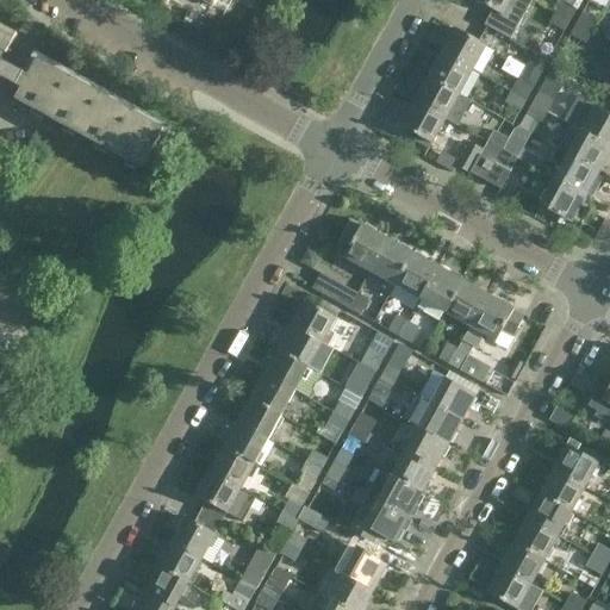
[(472,0),(502,16),(510,0),(472,0)]
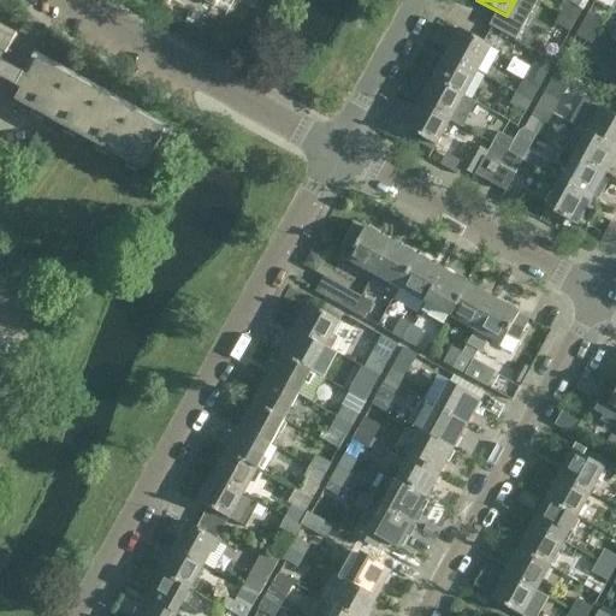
[(560,12),(575,21),(581,10),(566,1),(560,12)]
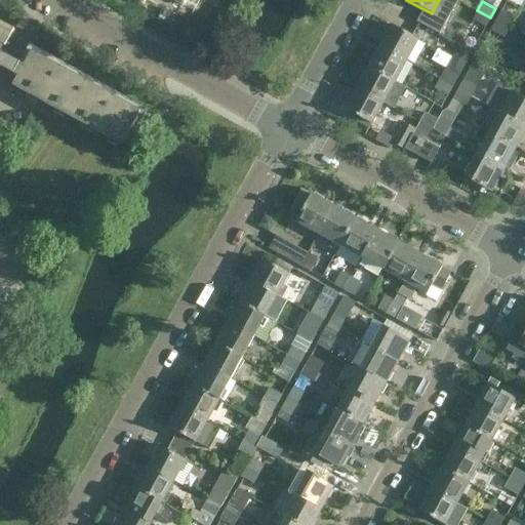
[(163,8),(156,19),(167,27),(174,15),(163,8)]
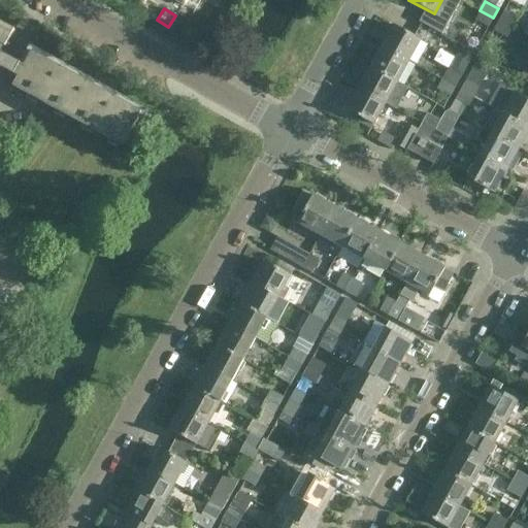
[(493,18),(480,10),(474,20),(488,28),(493,18)]
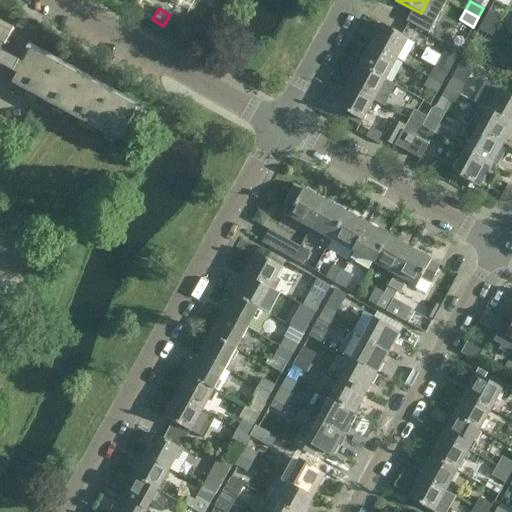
[(483,20),(497,27),(502,18),(488,11),(485,17),(483,20)]
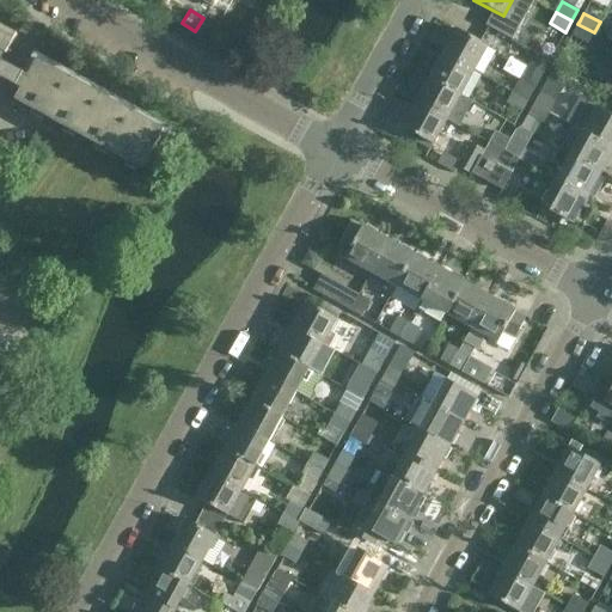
[(0,24),(0,62),(1,61),(5,54),(6,55),(18,35),(0,24)]
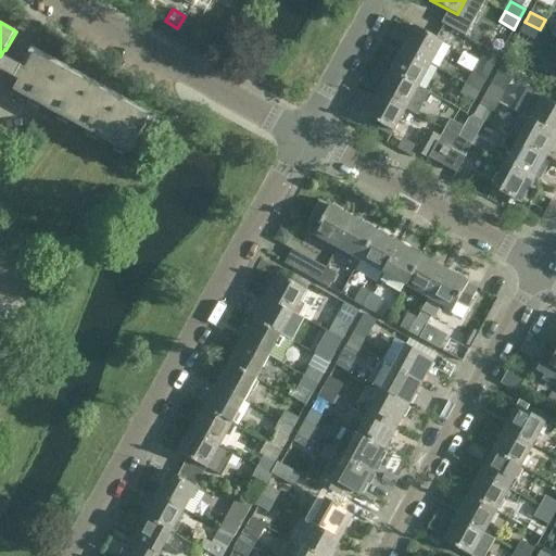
[(540,29),(525,22),(519,32),(534,39),(540,29)]
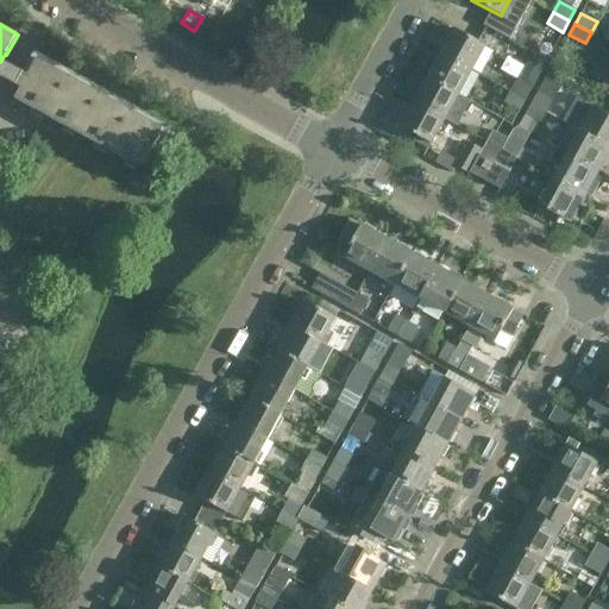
[(440,54),(471,70),(485,45),(454,29),(440,54)]
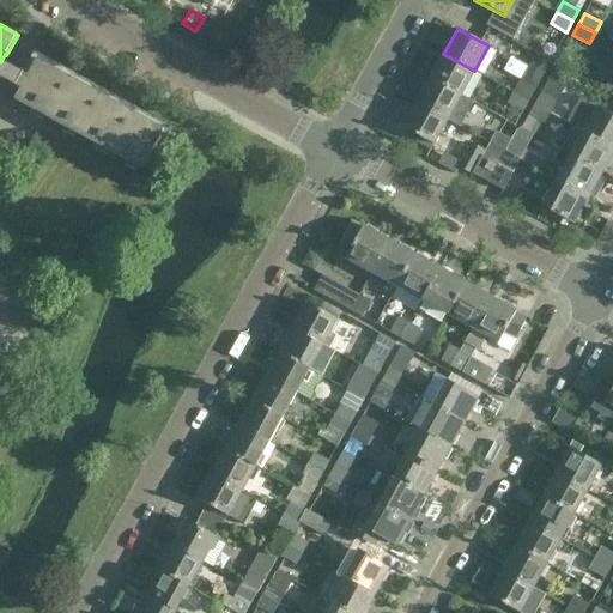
[(536,32),(527,48),(545,58),(550,60),(559,46),(536,32)]
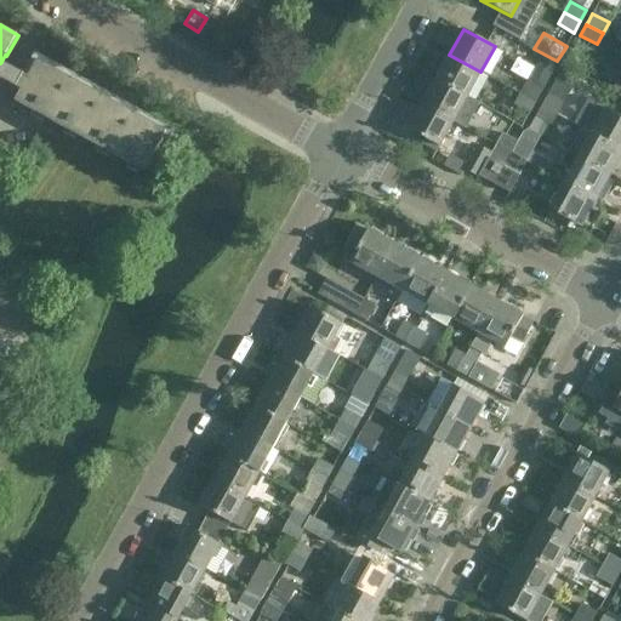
[(436,79),(467,97),(480,72),(449,55),(436,79)]
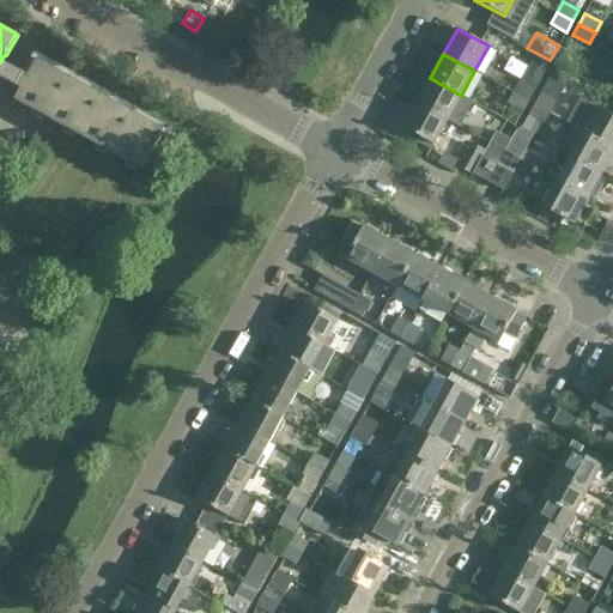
[(527,85),(535,89),(550,60),(545,58),(538,72),(523,72),(519,80),(527,85)]
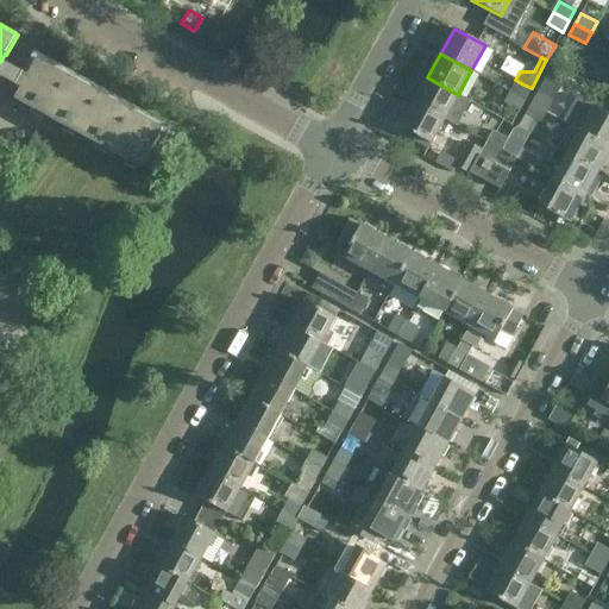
[(164,129),(37,58),(27,75),(1,61),(0,62),(0,77),(20,89),(14,100),(143,170),(164,129)]
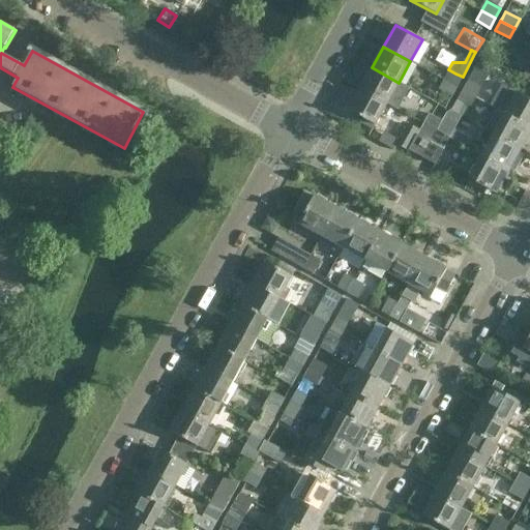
[(360,89),(386,104),(399,83),(372,67),(360,89)]
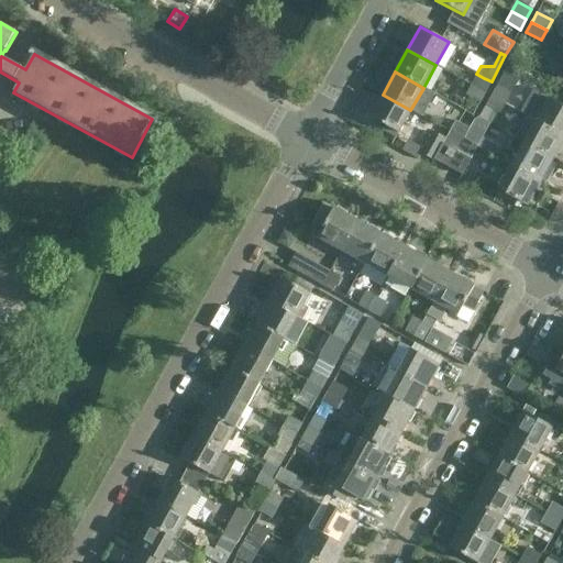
[(476,74),(471,85),(485,92),(492,81),(484,78),(476,74)]
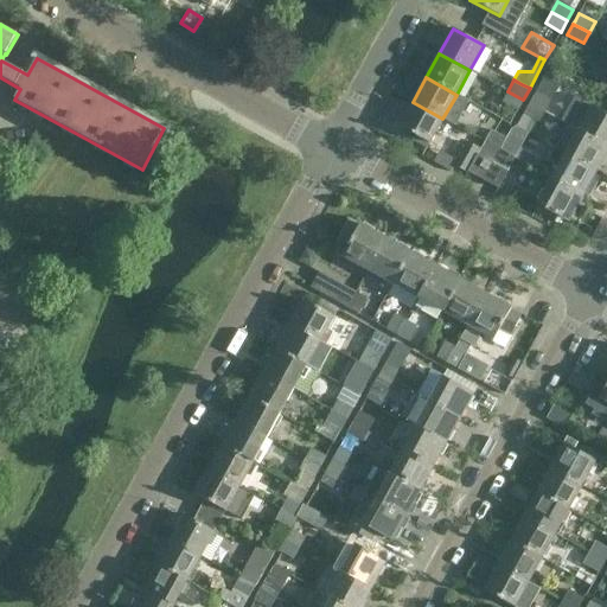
[(502,102),(517,110),(523,100),(508,91),(502,102)]
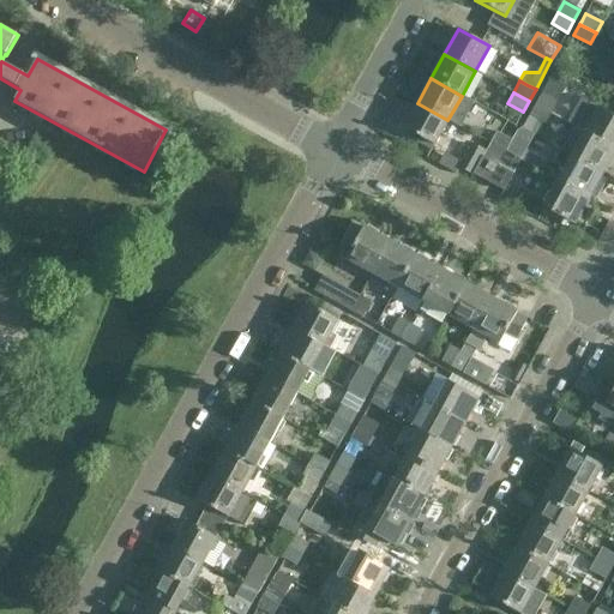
[(535,104),(552,113),(558,102),(542,92),(535,104)]
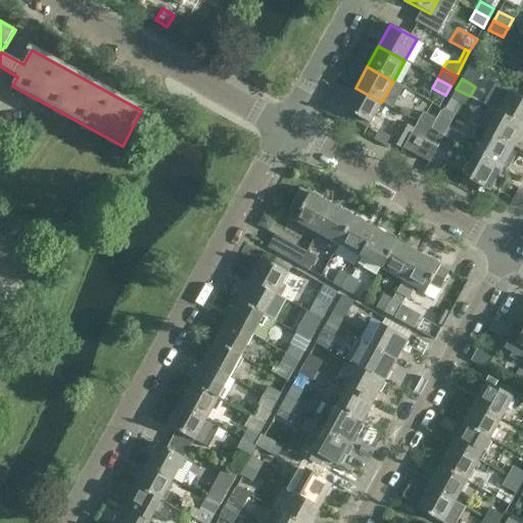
[(381,102),(355,88),(343,109),(358,116),(353,125),(366,131),(381,102)]
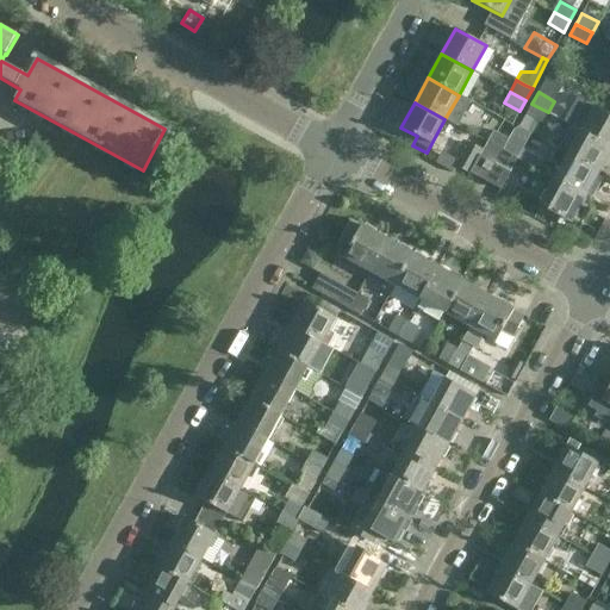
[(548,112),(531,104),(526,114),(541,124),(548,112)]
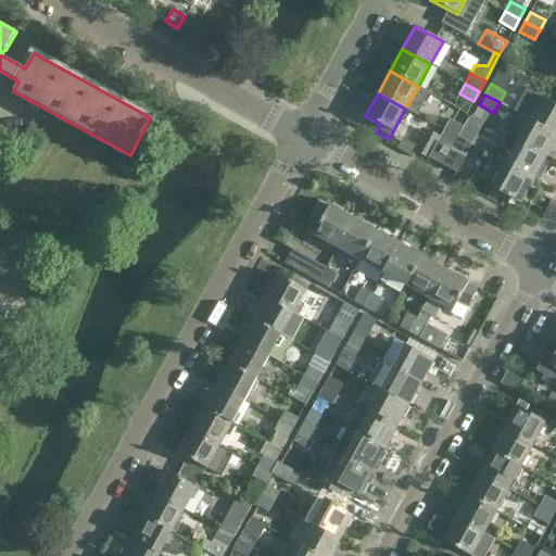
[(530,119),(555,134),(555,103),(543,97),(530,119)]
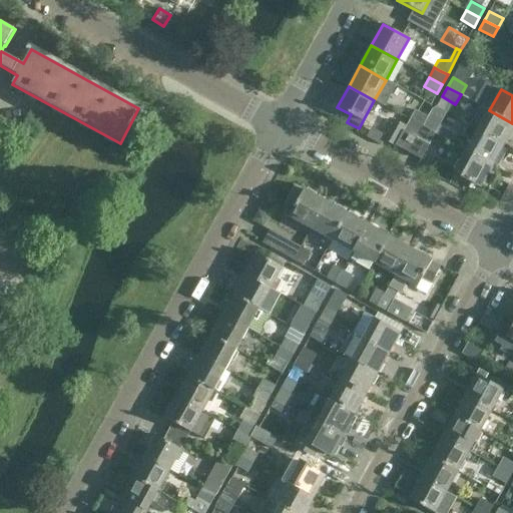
[(481,106),(469,126),(478,130),(503,144),(512,127),(512,123),(489,110),(481,106)]
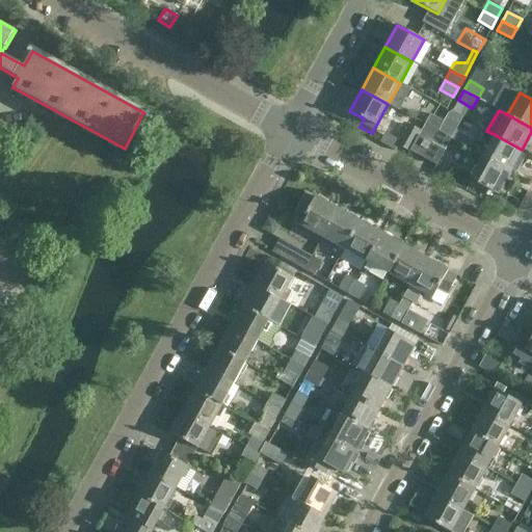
[(424,124),(437,131),(444,122),(430,114),(424,124)]
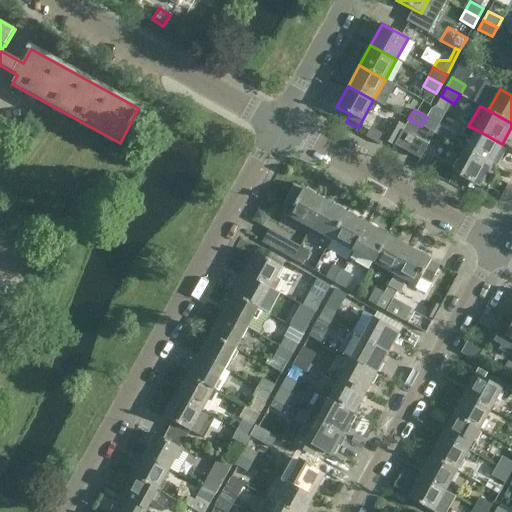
[(421,126),(434,133),(439,124),(427,117),(421,126)]
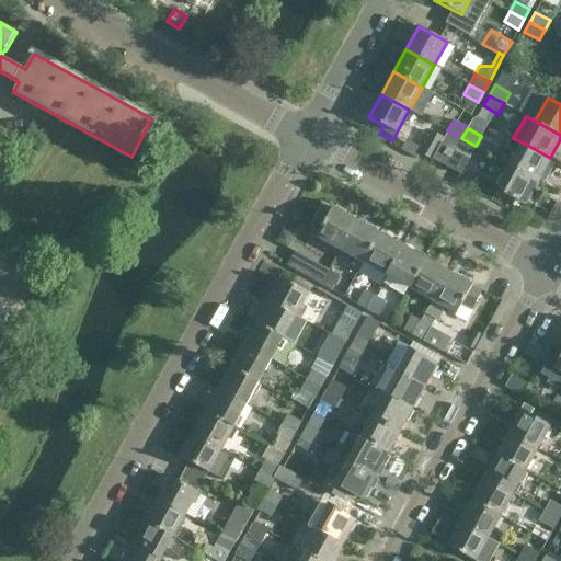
[(461,138),(447,130),(443,139),(431,132),(419,151),(432,158),(441,142),(455,150),(461,138)]
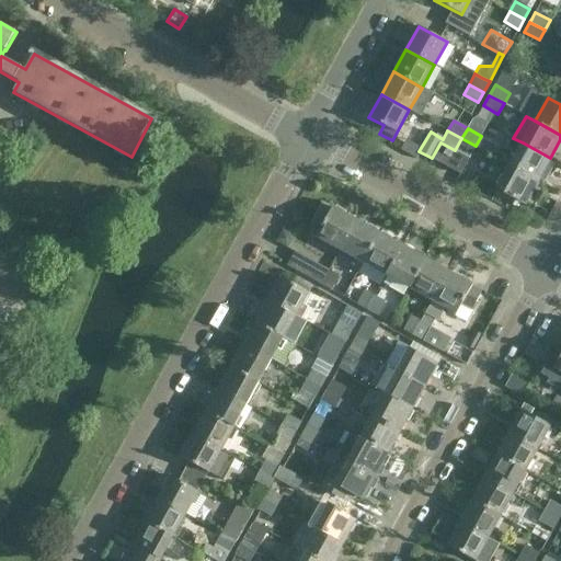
[(457,151),(448,168),(460,174),(476,146),(461,138),(455,150),(457,151)]
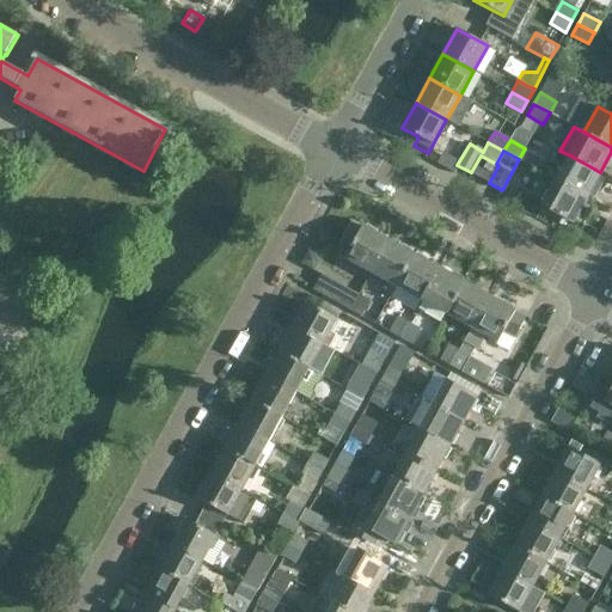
[(539,171),(556,181),(557,181),(587,197),(600,172),(570,155),(560,151),(551,166),(544,163),(539,171)]
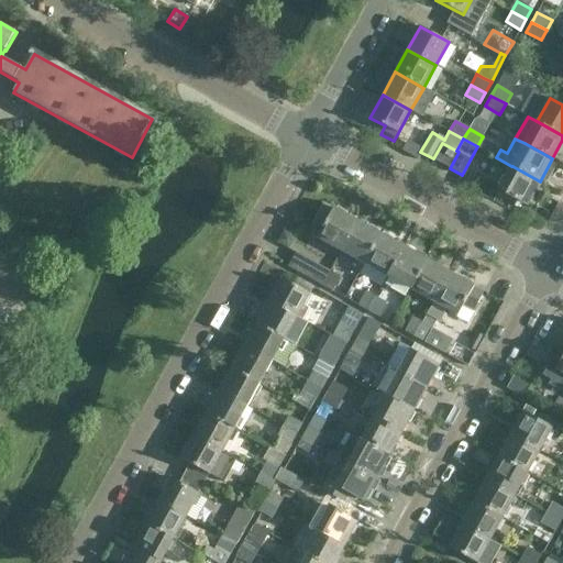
[(442,143),(433,158),(450,168),(459,152),(456,151),(442,143)]
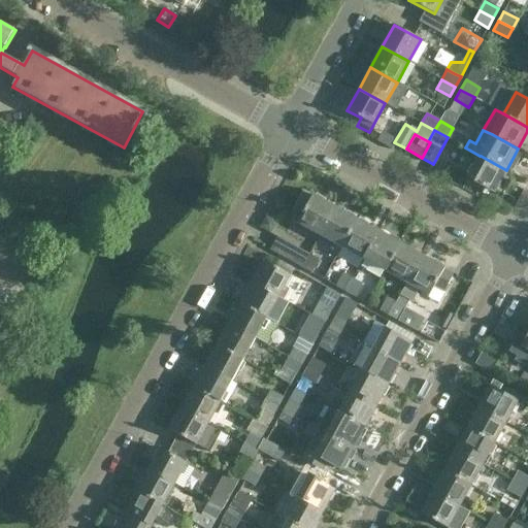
[(494,192),(506,170),(481,156),(480,156),(465,182),(479,189),(481,185),(494,192)]
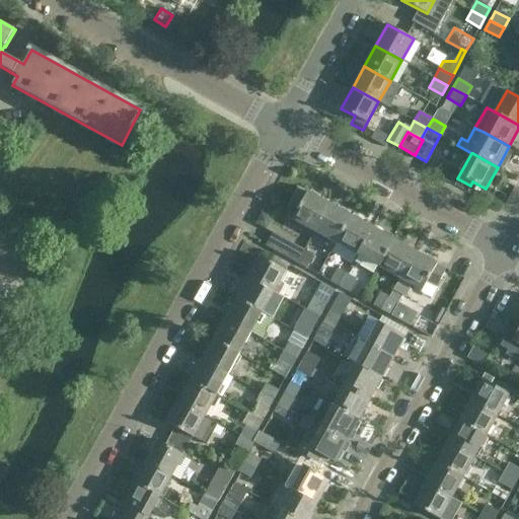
[(314,231),(329,204),(307,192),(306,193),(298,189),(299,187),(297,186),(287,205),(288,206),(289,204),(297,209),(292,219),(314,231)]
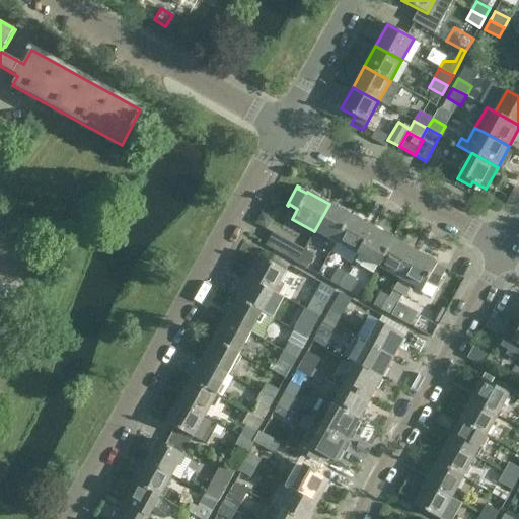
[(329,204),(314,231),(336,242),(351,215),(329,204)]
